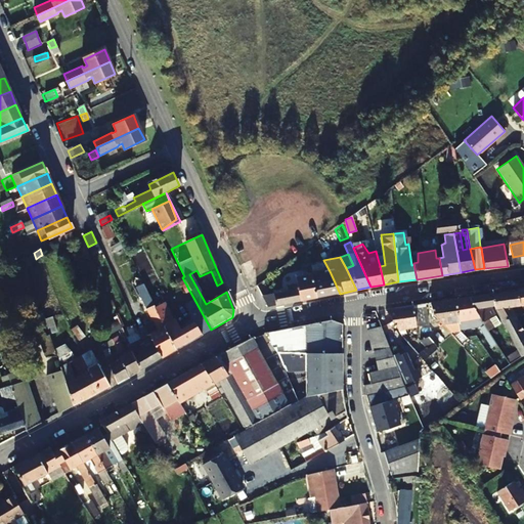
[(311,284),(308,275),(301,277),(298,268),(290,271),(294,284),(300,302),(316,299),(311,284)]
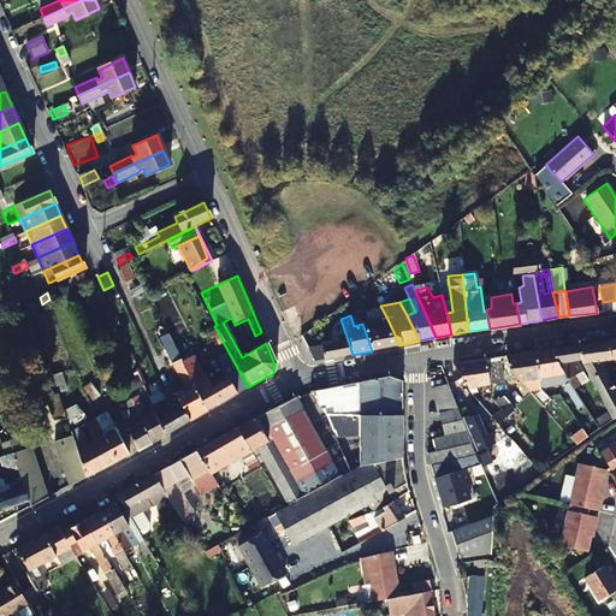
[(372,351),(400,345),(388,319),(375,321),(375,324),(372,327),(373,331),(366,333),(372,351)]
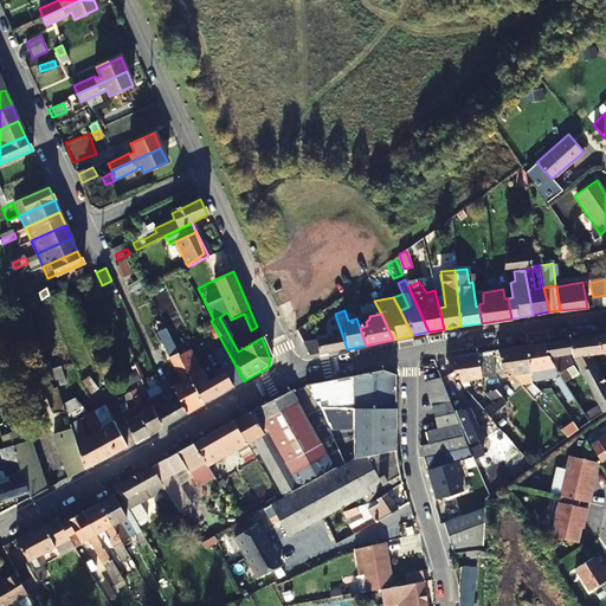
[(329,339),(326,340),(303,346),(309,358),(347,349),(340,328),(328,331),(329,339)]
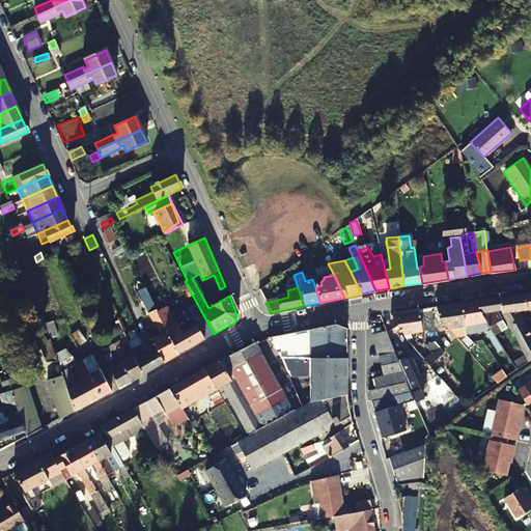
[(136,292),(146,313),(155,309),(144,288),(136,292)]
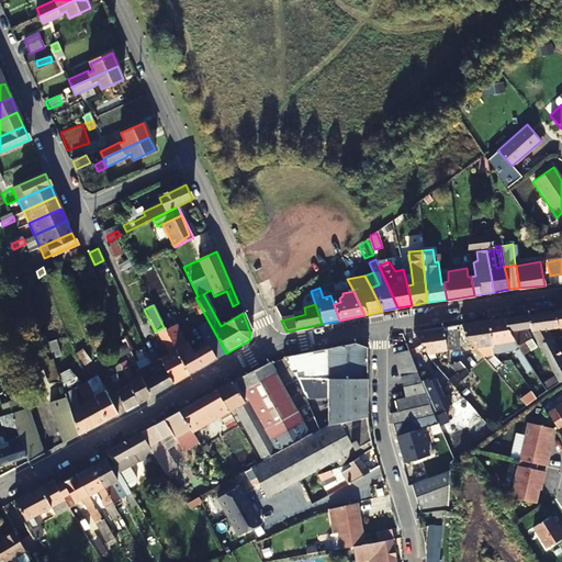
[(561,382),(561,352),(550,328),(555,327),(554,311),(528,314),(532,327),(542,349),(538,351),(541,357),(546,353),(558,375),(561,383),(561,382)]
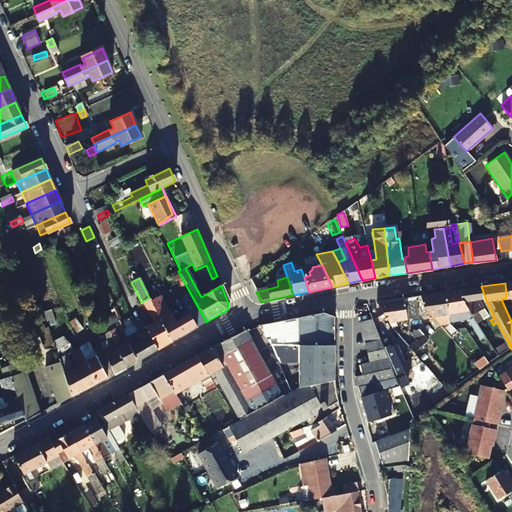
[(475,300),(485,298),(481,286),(458,289),(467,308),(484,334),(488,332),(478,314),(480,313),(475,300)]
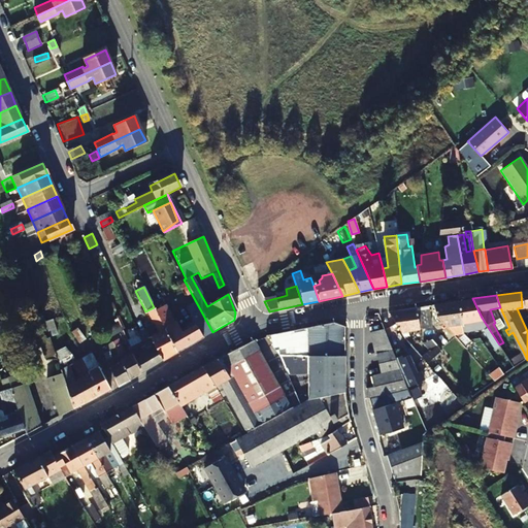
[(464,322),(476,319),(482,318),(472,298),(457,301),(464,322)]
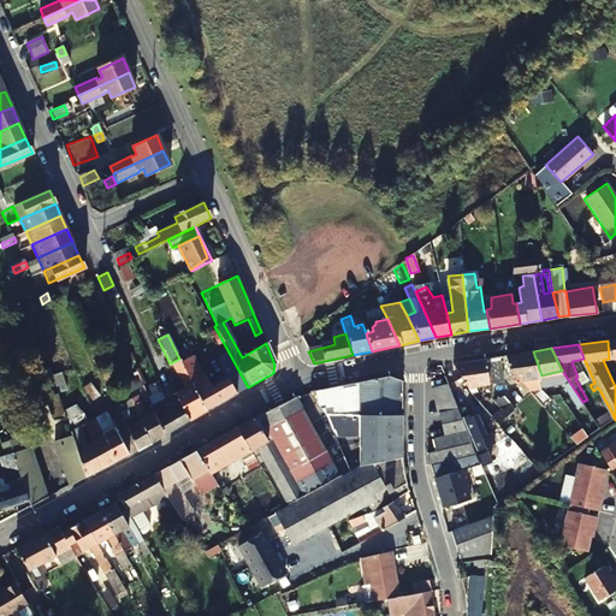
[(515,374),(521,380),(542,375),(533,351),(505,356),(507,359),(510,367),(515,374)]
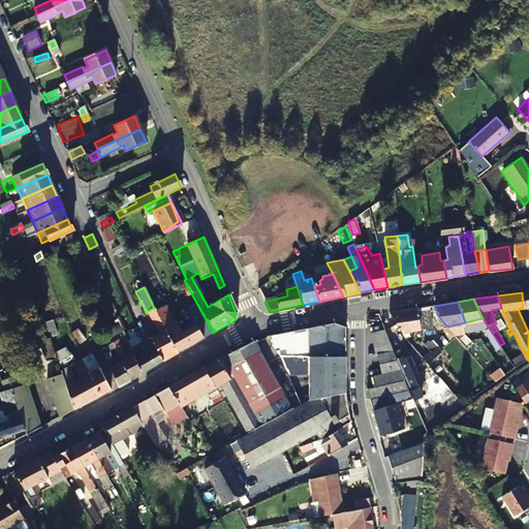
[(164,306),(155,311),(176,352),(213,333),(200,310),(189,317),(193,327),(187,330),(185,327),(179,330),(175,322),(173,322),(164,306)]
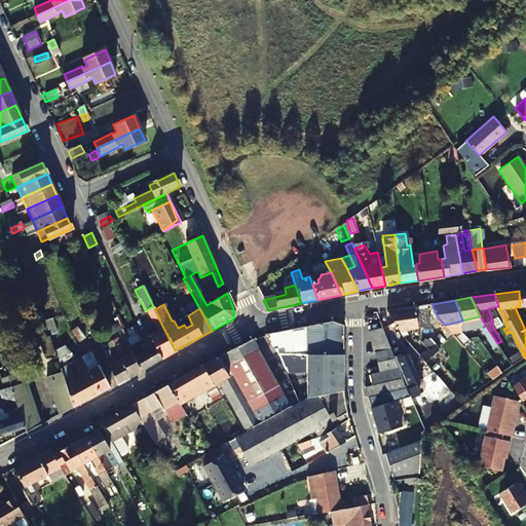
[(426,304),(413,306),(417,328),(429,325),(426,304)]
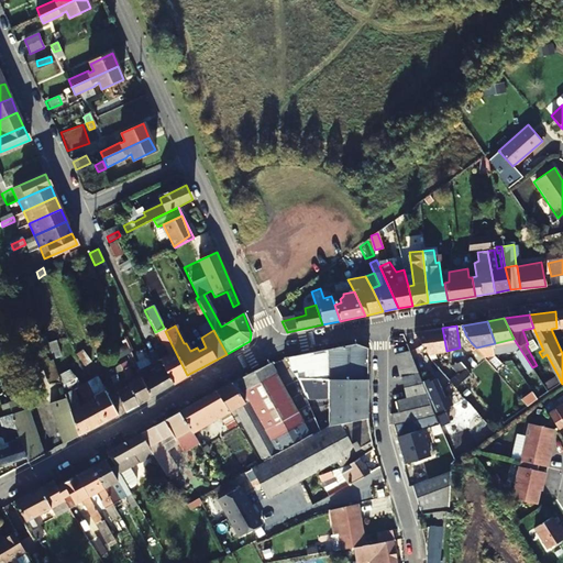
[(164,328),(155,332),(162,344),(153,349),(155,352),(145,356),(146,357),(148,363),(151,362),(154,366),(161,364),(170,384),(187,375),(165,331),(164,328)]
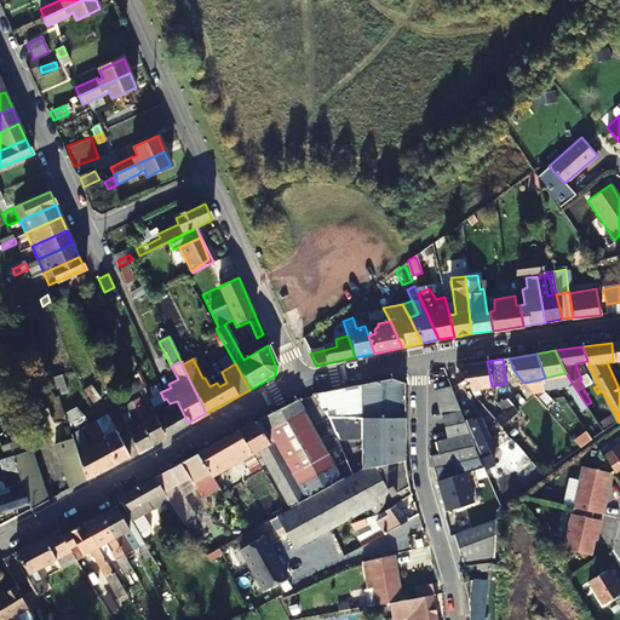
[(471,390),(492,386),(487,361),(457,367),(471,390)]
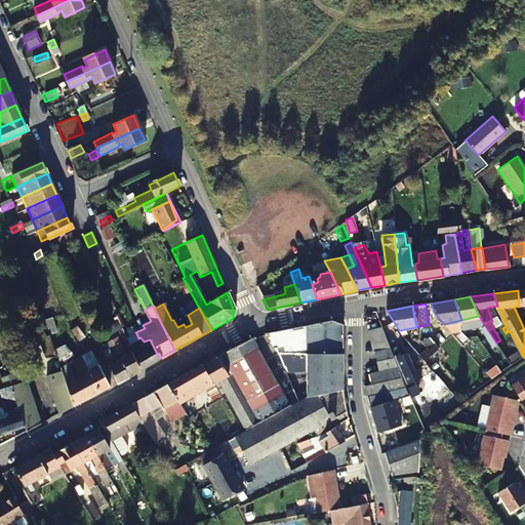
[(496,342),(479,316),(474,317),(493,349),(498,346),(496,342)]
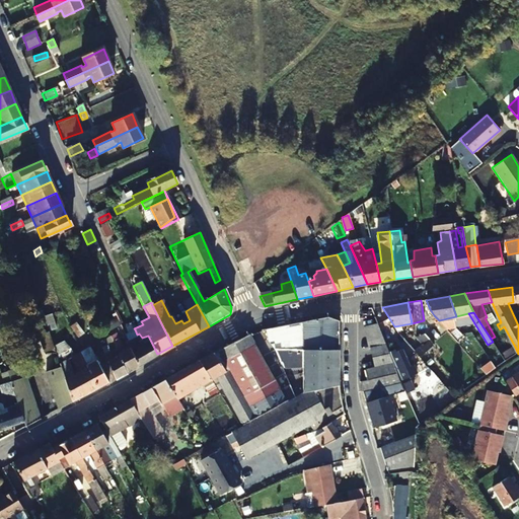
[(45,316),(50,331),(58,329),(53,314),(45,316)]
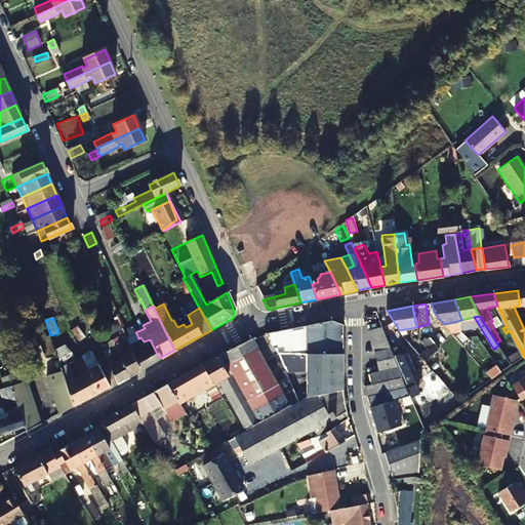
[(91,334),(98,332),(92,318),(85,321),(91,334)]
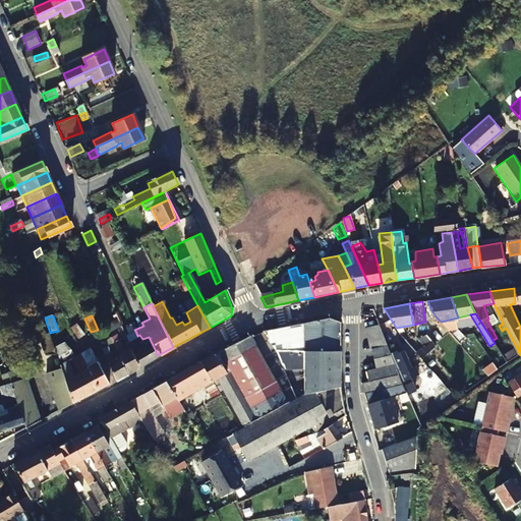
[(364,322),(366,329),(379,326),(377,319),(364,322)]
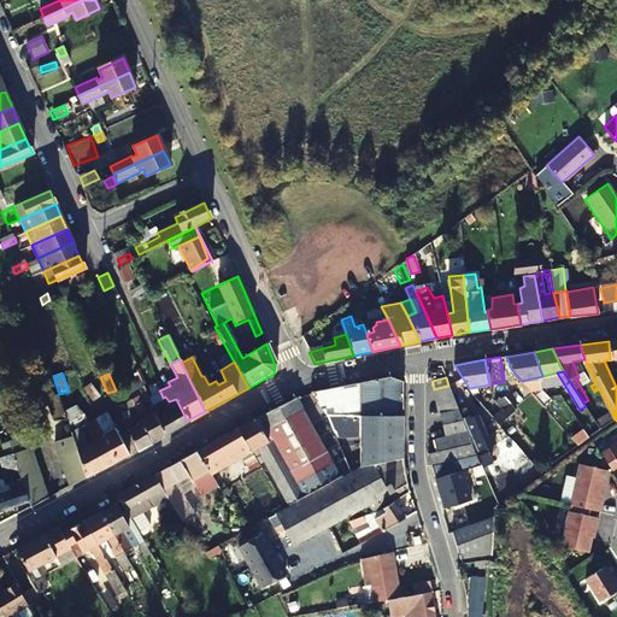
[(401,459),(405,459),(403,383),(389,378),(382,380),(324,391),(313,393),(315,395),(329,417),(352,472),(362,468),(365,466),(377,463),(389,460),(401,459)]
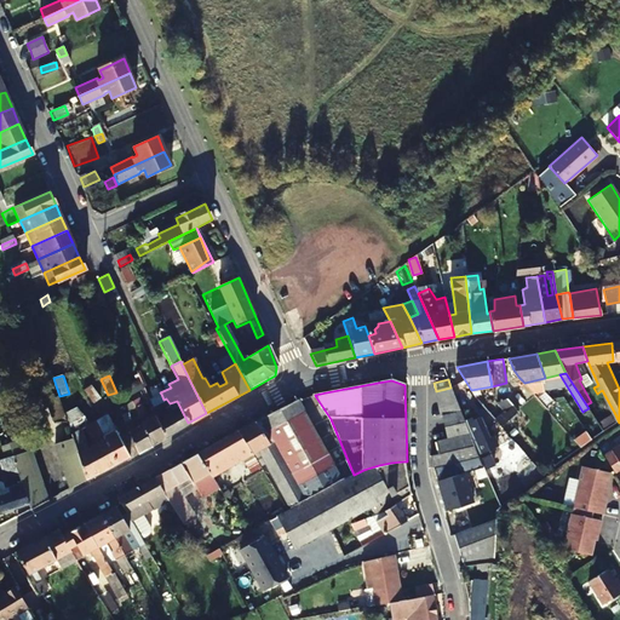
[(127,397),(130,397),(144,390),(142,383),(124,390),(125,391),(127,397)]
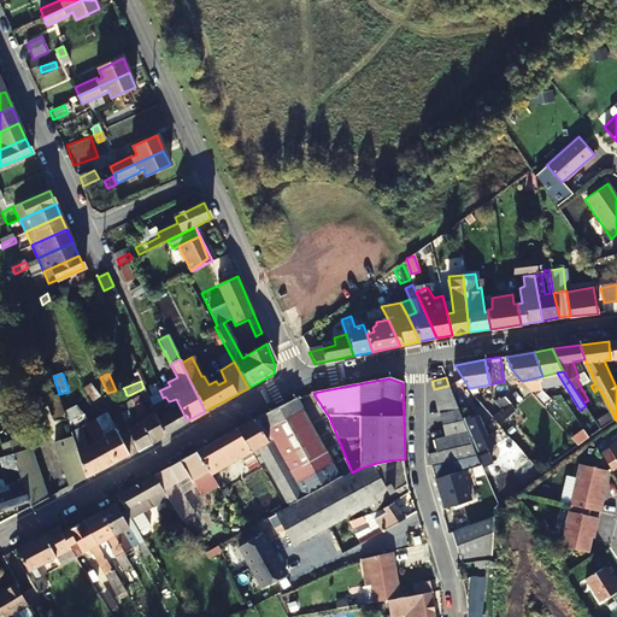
[(432,391),(433,399),(452,394),(450,387),(448,386),(434,389),(432,391)]
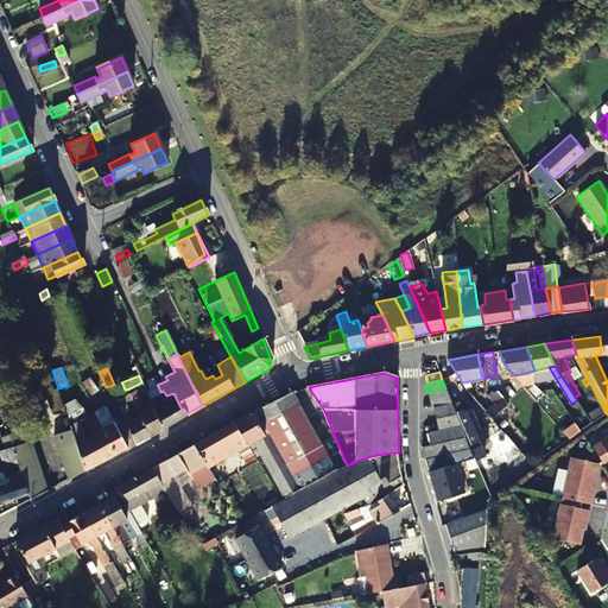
[(149,392),(151,396),(160,392),(158,386),(149,392)]
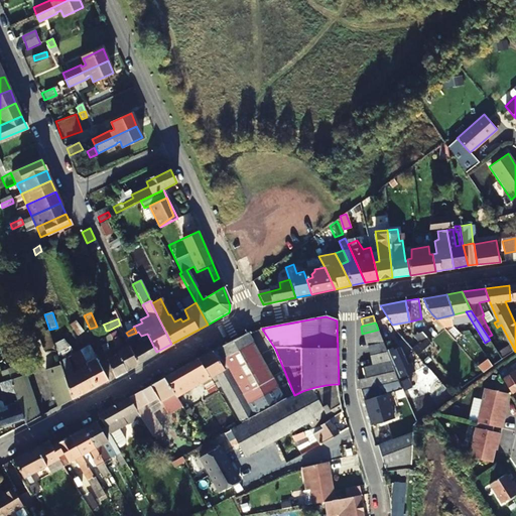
[(53,343),(49,330),(37,334),(43,352),(54,348),(53,343)]
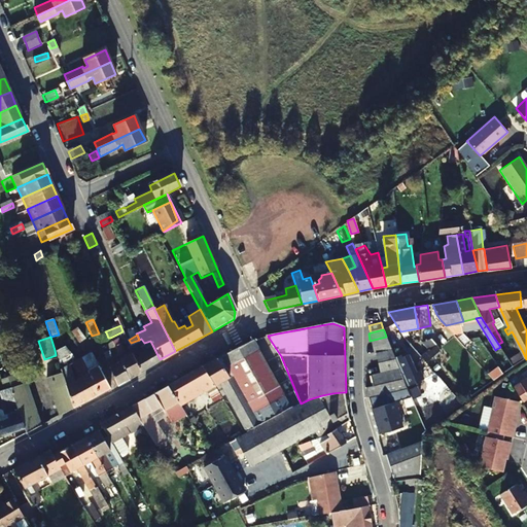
[(370,341),(372,348),(389,343),(386,337),(370,341)]
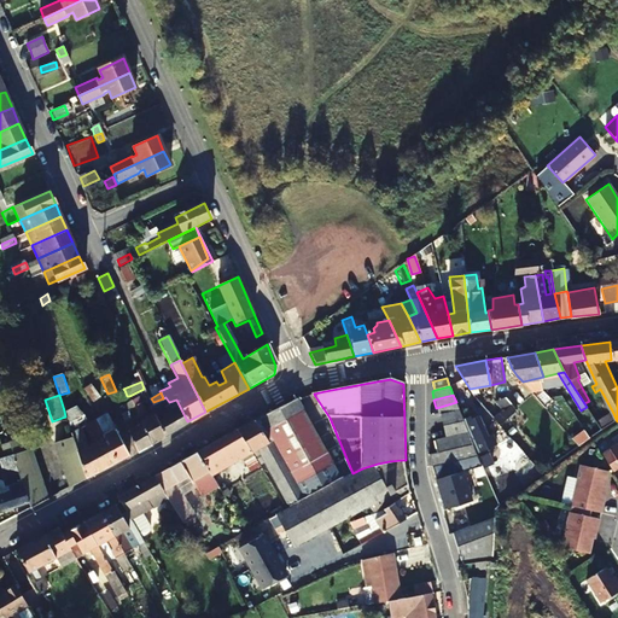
[(330,418),(315,396),(318,402),(325,419),(313,426),(298,400),(262,417),(307,500),(309,499),(312,496),(331,487),(353,473),(330,418)]
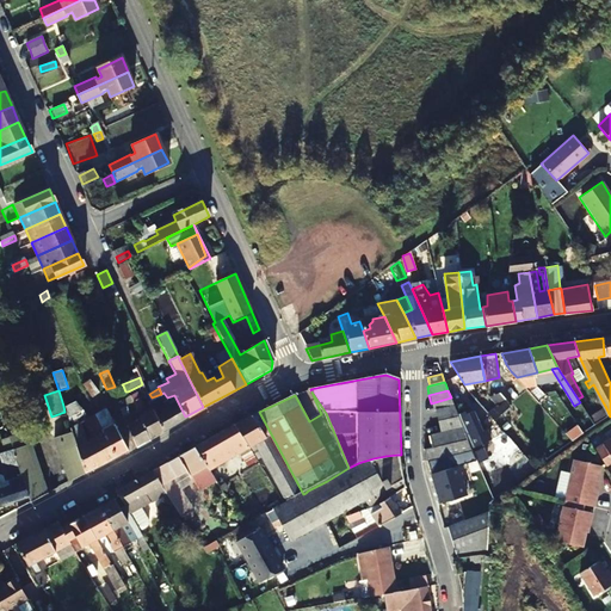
[(168,407),(154,414),(161,430),(185,417),(174,395),(167,397),(164,393),(161,394),(168,407)]
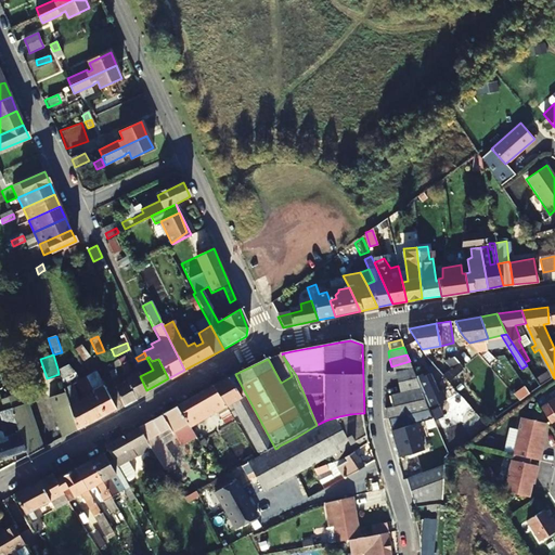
[(455,357),(447,360),(454,369),(450,373),(447,370),(442,373),(450,383),(465,369),(455,357)]
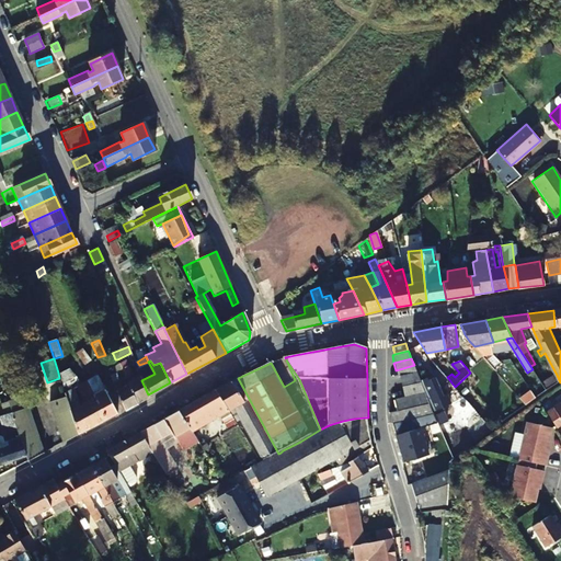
[(118,364),(125,379),(130,377),(125,362),(118,364)]
